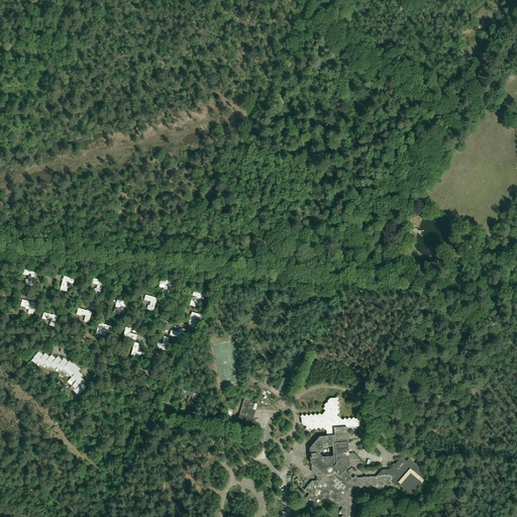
[(34,273),(24,270),(23,275),(28,276),(27,281),(24,280),(23,284),(31,287),(34,273)]
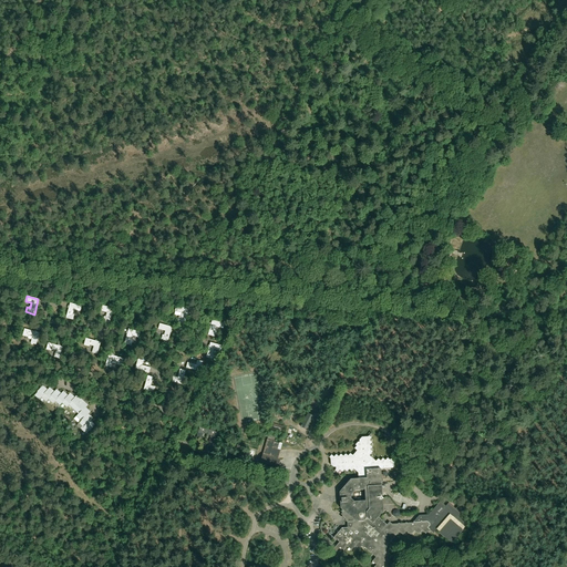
[(70,303),(66,318),(73,320),(74,316),(72,316),(74,310),(80,312),(82,307),(70,303)]
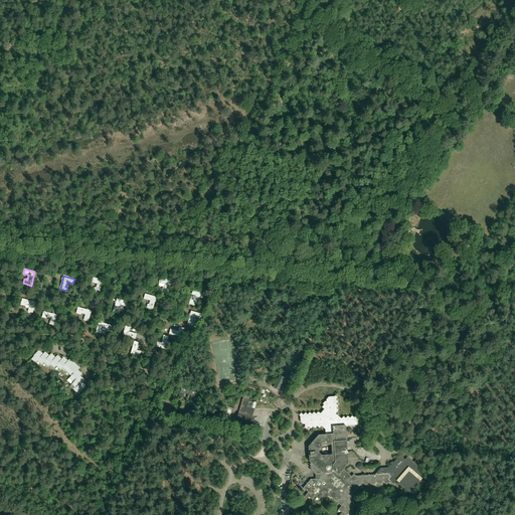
[(104,281),(93,278),(92,283),(97,285),(96,289),(95,288),(94,293),(100,295),(104,281)]
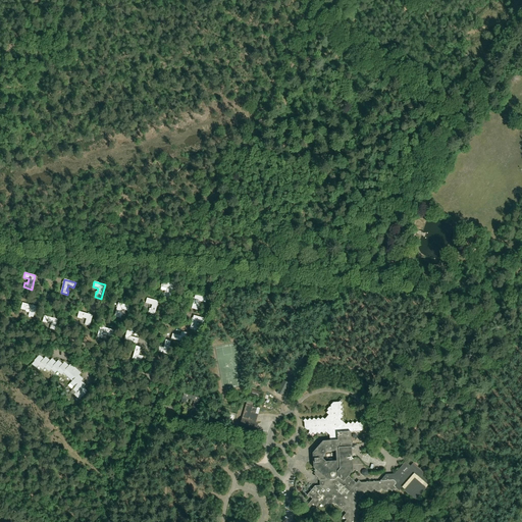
[(173,284),(162,281),(161,286),(167,289),(166,293),(165,292),(164,297),(170,299),(173,284)]
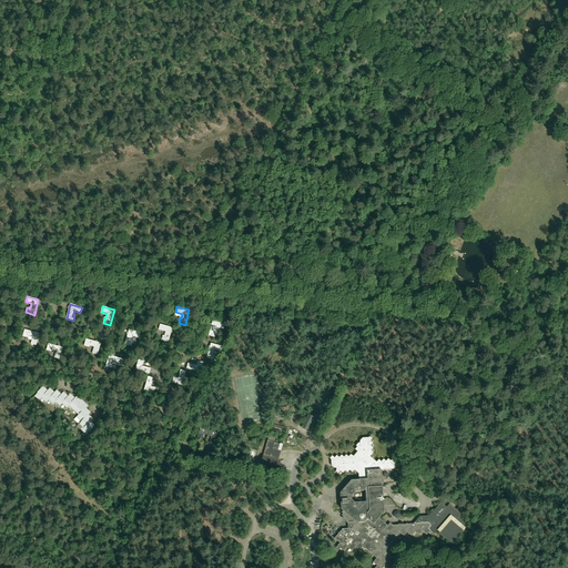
[(213,321),(209,336),(215,338),(216,333),(215,333),(216,328),(223,331),(225,325),(213,321)]
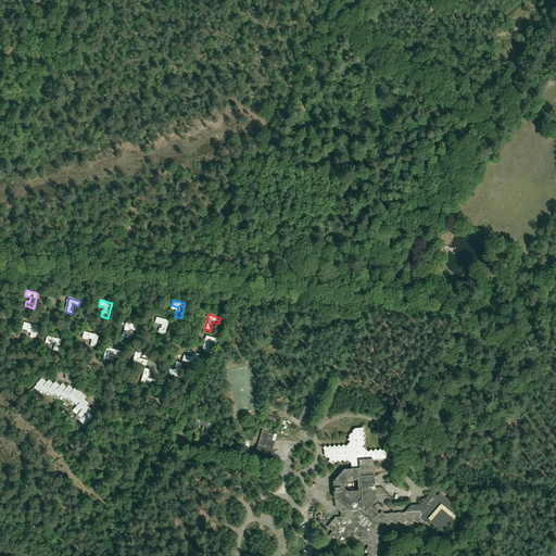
[(168,321),(156,318),(155,324),(162,325),(161,329),(160,329),(158,335),(164,336),(168,321)]
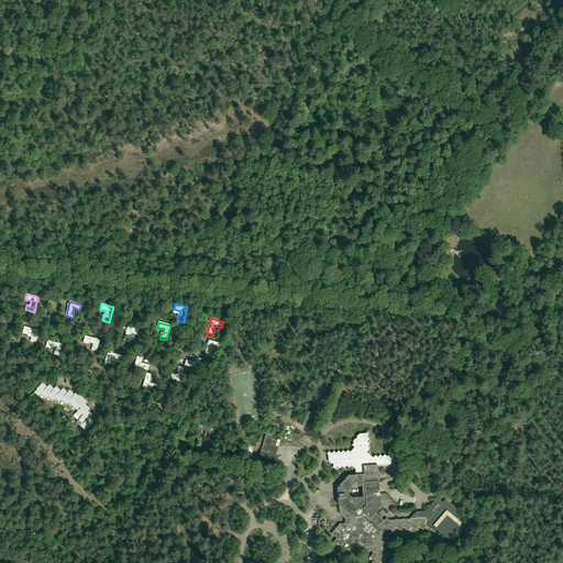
[(31,341),(36,342),(39,331),(24,327),(23,333),(28,334),(28,333),(33,334),(31,341)]
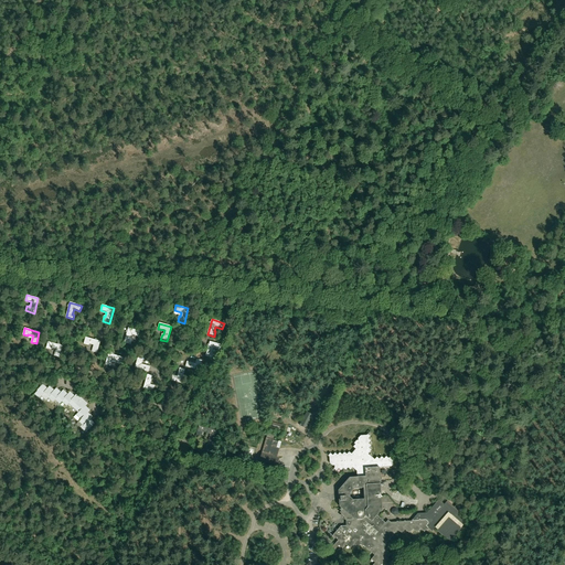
[(140,332),(128,328),(124,343),(130,345),(132,340),(131,339),(132,336),(138,337),(140,332)]
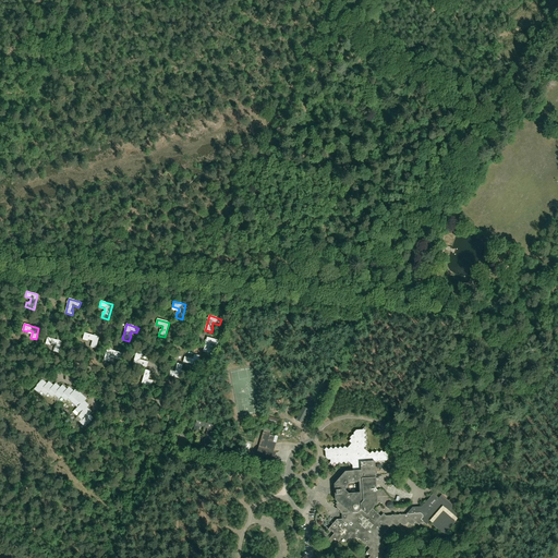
[(93,341),(91,348),(96,349),(99,338),(85,334),(83,340),(88,341),(88,340),(93,341)]
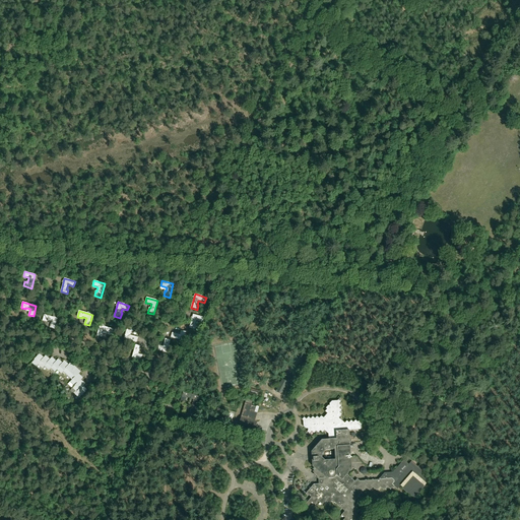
[(45,315),(43,321),(47,322),(47,321),(51,322),(50,328),(55,329),(58,319),(45,315)]
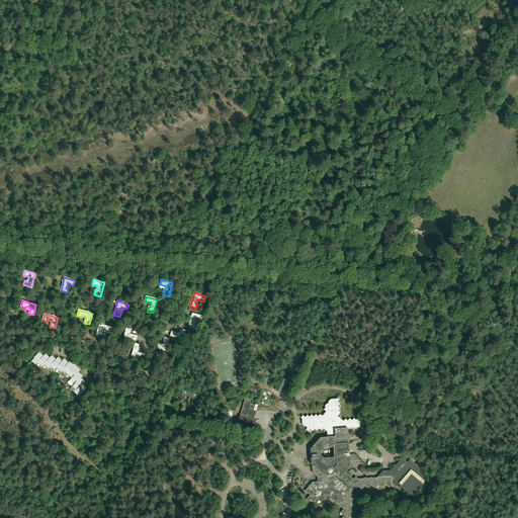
[(192,314),(188,327),(195,329),(196,324),(194,324),(195,320),(202,322),(203,317),(192,314)]
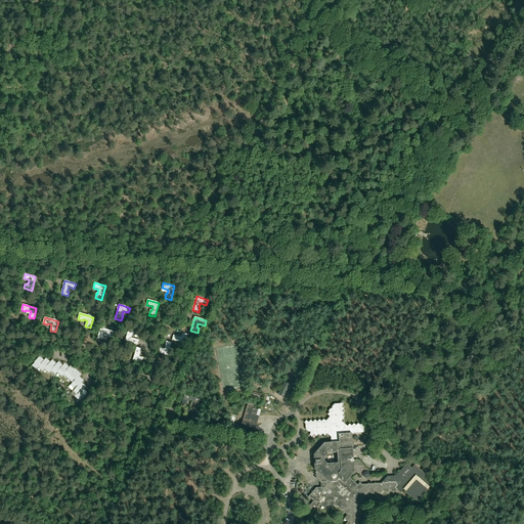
[(115,332),(100,328),(97,339),(102,340),(104,335),(107,336),(107,337),(113,339),(115,332)]
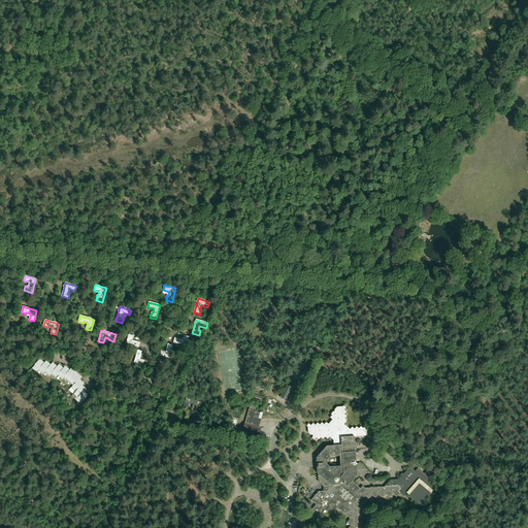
[(126,344),(138,348),(140,343),(132,340),(134,336),(129,335),(126,344)]
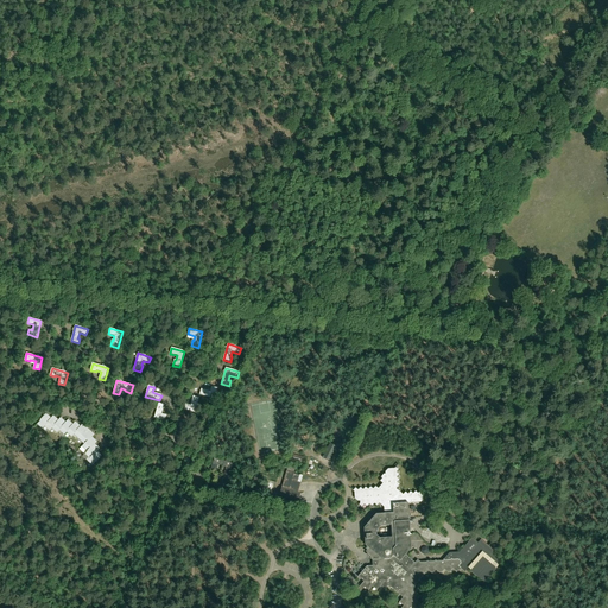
[(217,388),(211,387),(210,392),(203,390),(201,396),(214,399),(217,388)]
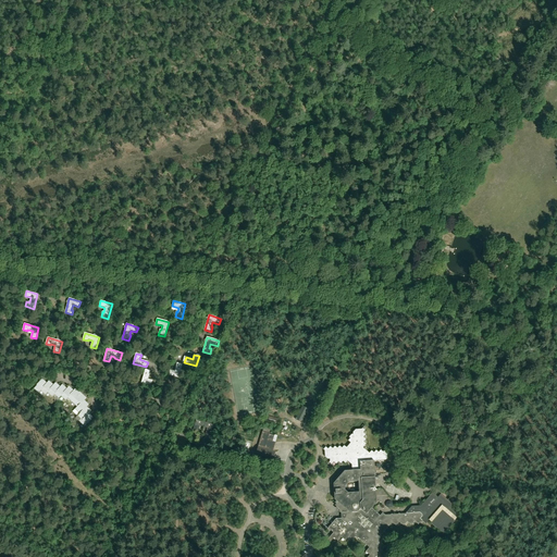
[(182,364),(177,363),(175,371),(170,370),(169,375),(178,379),(182,364)]
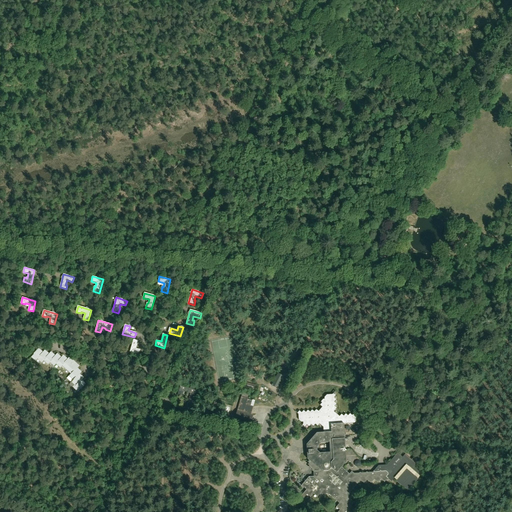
[(130,352),(139,355),(140,350),(136,349),(138,341),(133,340),(130,352)]
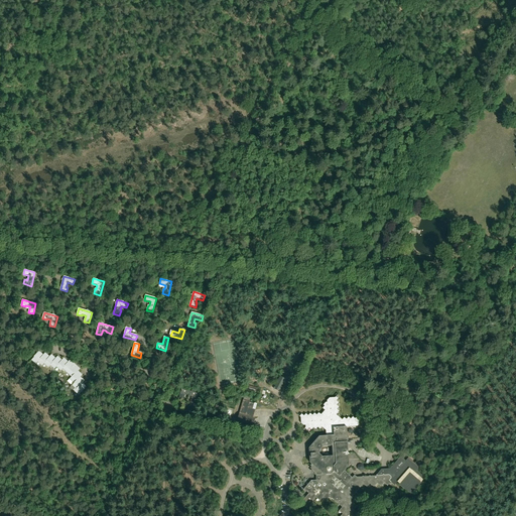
[(83,379),(79,375),(81,373),(77,369),(79,367),(72,362),(70,364),(66,360),(63,362),(62,360),(61,360),(59,358),(57,360),(53,357),(51,359),(47,355),(45,357),(41,353),(39,355),(37,354),(33,357),(34,357),(31,360),(35,364),(37,362),(42,366),(44,364),(48,368),(50,366),(54,370),(56,367),(60,371),(62,369),(72,377),(70,379),(74,383),(72,385),(76,389),(74,391),(79,395),(81,392),(82,393),(85,389),(83,387),(85,385),(83,383),(81,381),(83,379)]
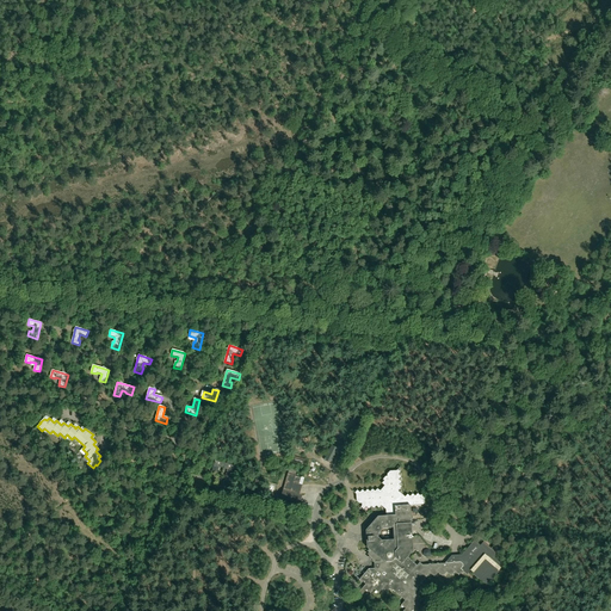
[(338,449),(332,446),(325,458),(327,460),(326,461),(329,463),(329,462),(332,462),(338,449)]
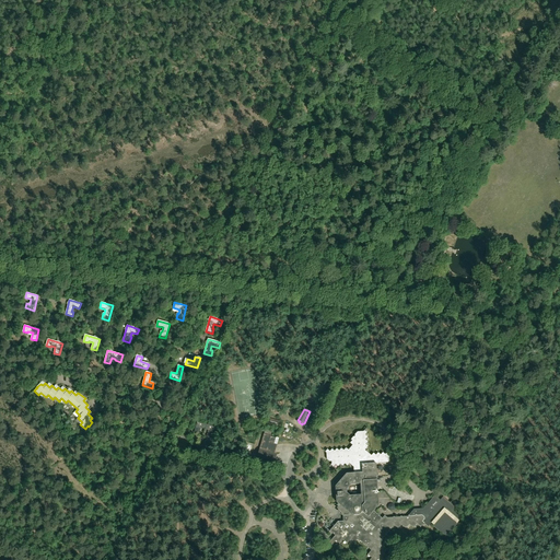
[(208,430),(202,450),(207,452),(214,427),(197,422),(194,432),(199,433),(200,428),(208,430)]
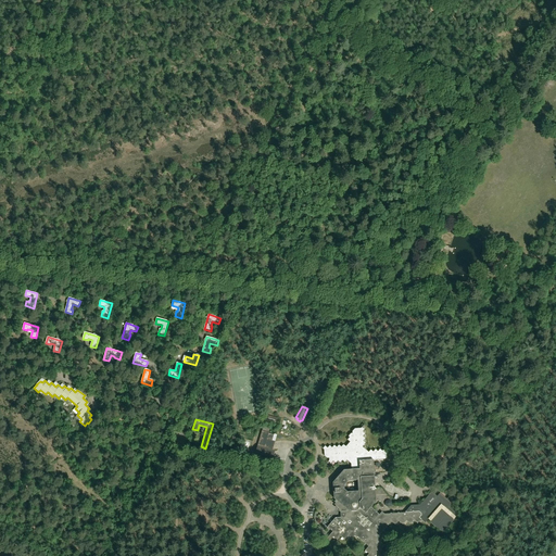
[(333,483),(335,484),(335,494),(335,497),(343,505),(343,509),(340,513),(341,518),(336,518),(330,525),(335,529),(336,532),(332,532),(327,539),(327,542),(330,541),(333,538),(337,541),(341,536),(344,541),(348,536),(352,540),(355,535),(368,547),(365,551),(369,554),(367,555),(382,555),(386,553),(381,550),(384,546),(381,542),(384,539),(380,535),(391,522),(395,526),(399,521),(403,525),(406,521),(411,525),(414,521),(417,525),(421,520),(425,523),(428,519),(430,521),(430,522),(443,533),(454,520),(453,520),(455,518),(456,518),(458,515),(449,507),(452,504),(450,502),(453,498),(450,496),(446,500),(440,494),(437,496),(431,492),(420,505),(420,506),(418,506),(412,512),(412,513),(406,513),(405,513),(404,513),(400,514),(399,513),(397,514),(392,514),(391,514),(390,514),(384,515),(381,513),(379,515),(370,507),(376,502),(373,460),(384,459),(384,457),(387,457),(387,453),(388,452),(384,450),(382,452),(380,450),(378,452),(376,450),(374,452),(370,450),(368,453),(363,447),(366,444),(363,442),(365,439),(363,437),(365,434),(363,432),(365,430),(362,428),(361,429),(355,429),(352,432),(352,433),(351,434),(349,437),(350,438),(348,440),(350,442),(345,447),(343,445),(341,447),(339,445),(337,447),(335,445),(332,449),(329,446),(328,449),(325,446),(323,450),(324,450),(325,456),(327,459),(329,458),(329,460),(328,462),(331,464),(333,462),(336,464),(338,462),(340,464),(342,462),(344,464),(346,460),(351,464),(351,472),(343,474),(333,483)]
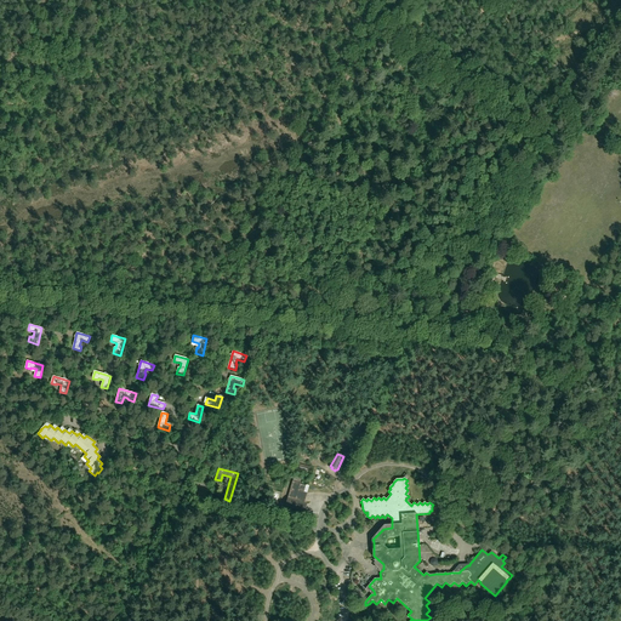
[(306,485),(300,484),(301,484),(292,482),(288,497),(285,506),(305,512),(307,503),(305,502),(309,486),(306,485)]
